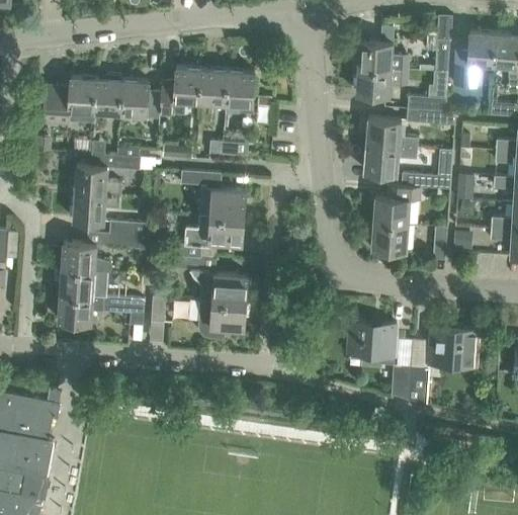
[(436,51),(434,72),(447,73),(448,73),(450,40),(451,40),(452,20),(438,19),(437,30),(437,39),(436,51)]
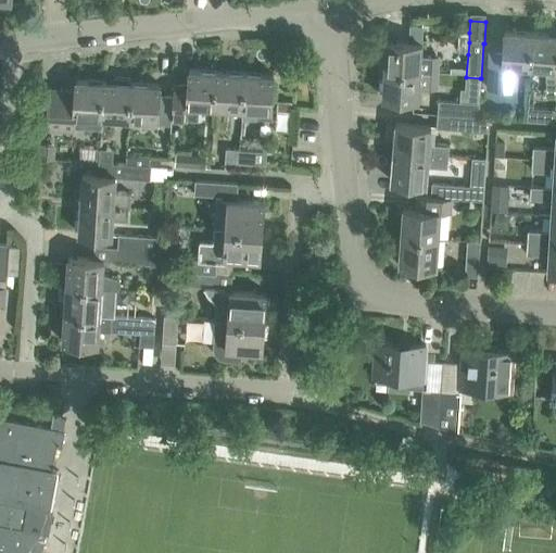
[(490,53),(488,91),(512,93),(514,68),(530,70),(532,37),(504,35),(503,54),(490,53)]
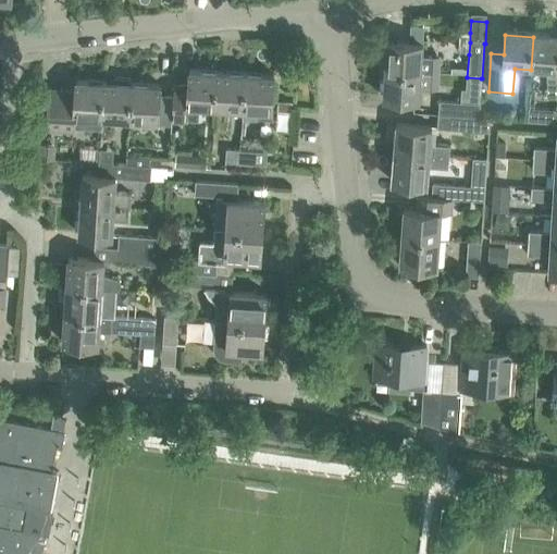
[(556,38),(533,37),(531,70),(548,71),(547,84),(556,84),(556,38)]
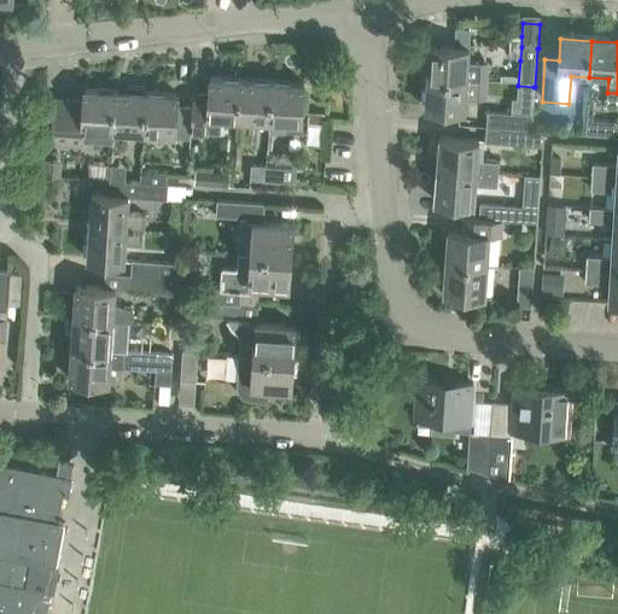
[(468,52),(430,50),(429,81),(488,83),(489,63),(468,62),(468,52)]
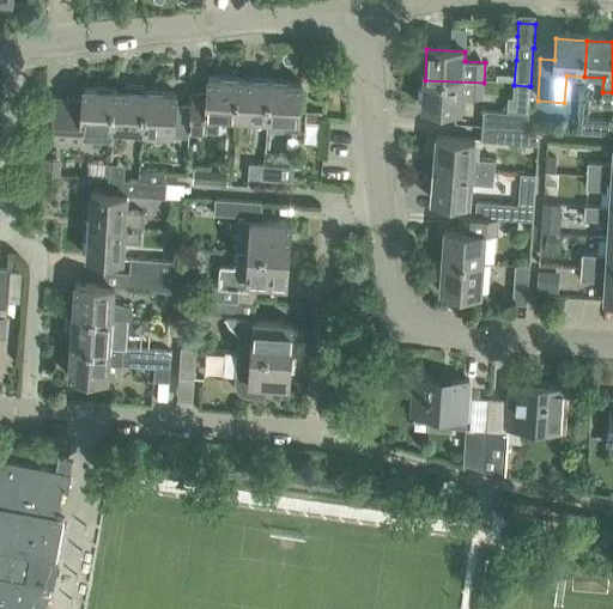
[(216,120),(237,121),(241,81),(210,79),(207,98),(192,97),(190,110),(189,133),(190,134),(208,135),(208,134),(214,135),(216,120)]
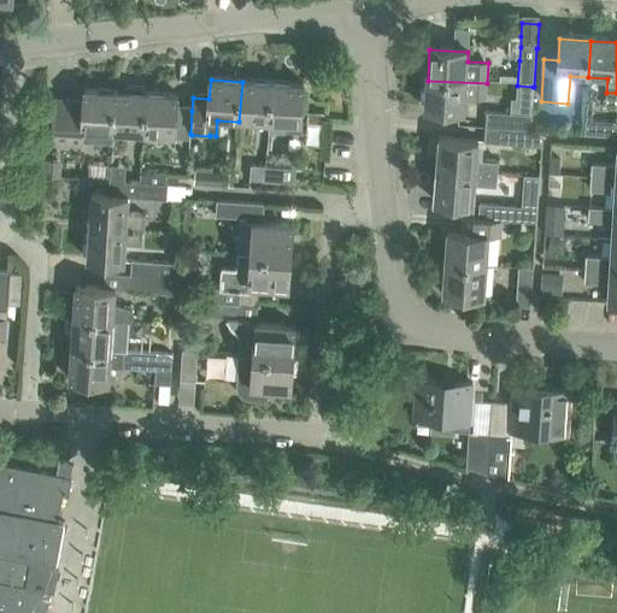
[(428,81),(425,111),(464,113),(465,99),(486,99),(487,83),(428,81)]
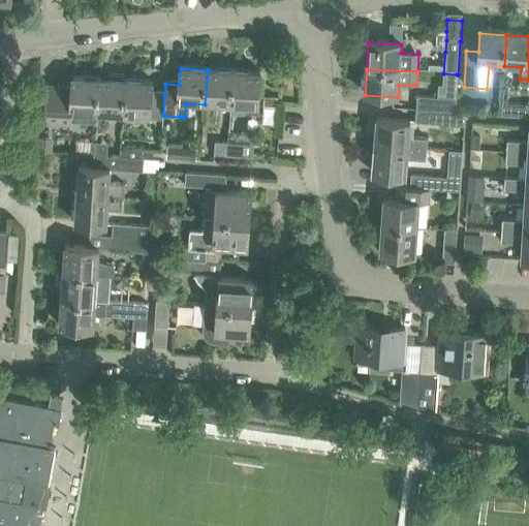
[(205,104),(230,106),(234,72),(208,70),(205,104)]
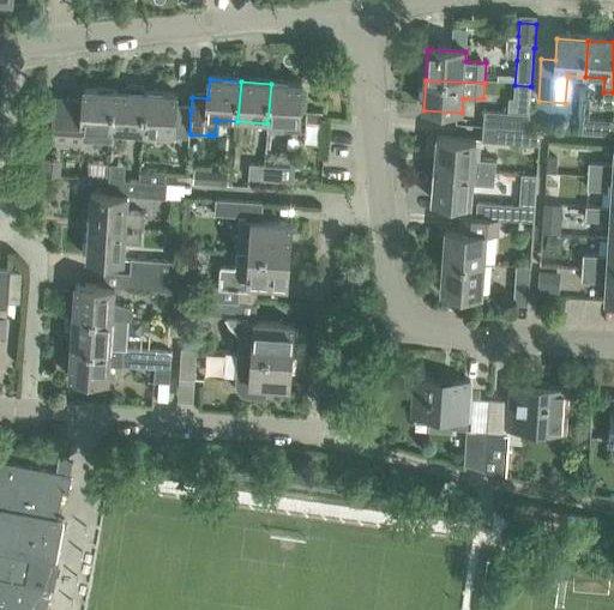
[(302,86),(271,84),(268,124),(268,133),(283,134),(283,125),(299,126),(302,86)]
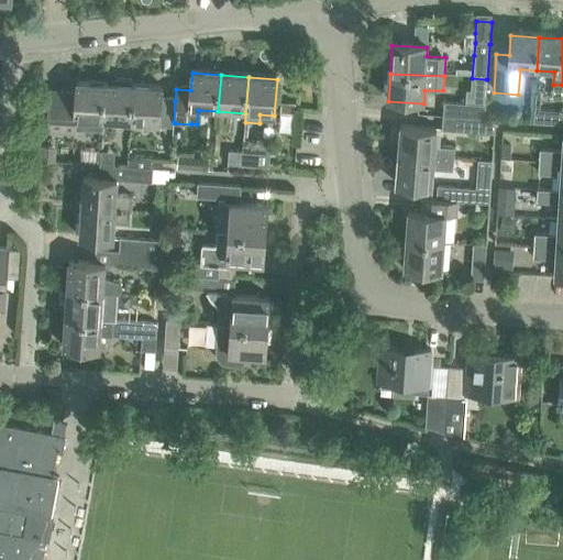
[(106,85),(103,121),(131,123),(133,87),(132,87),(132,83),(119,81),(118,86),(106,85)]
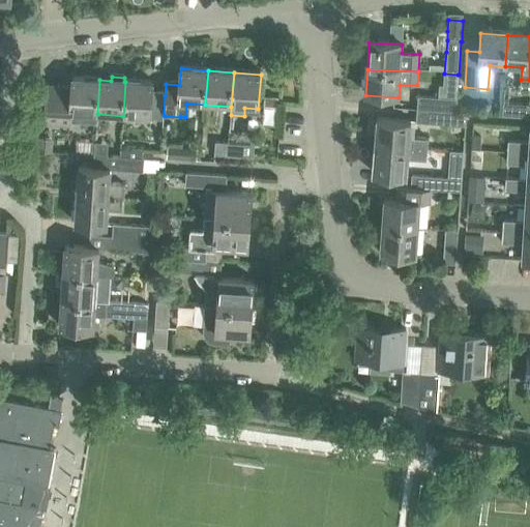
[(96,124),(97,114),(99,80),(72,79),(72,88),(48,87),(46,124),(70,126),(70,122),(96,124)]
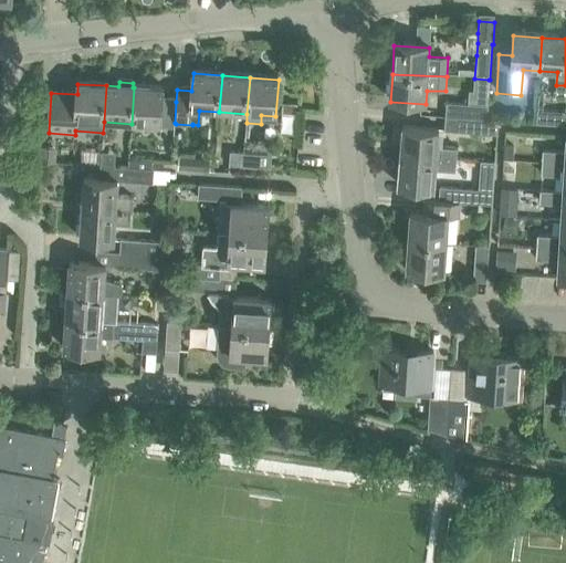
[(176,124),(175,123),(176,102),(163,101),(163,90),(134,87),(132,124),(160,125),(159,136),(175,137),(176,124)]
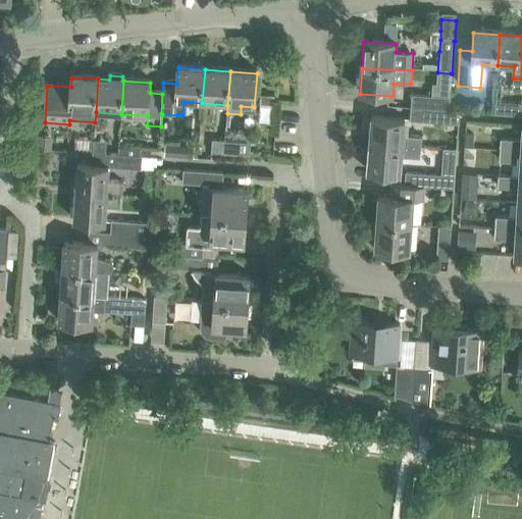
[(451,108),(451,98),(413,95),(411,110),(451,108)]
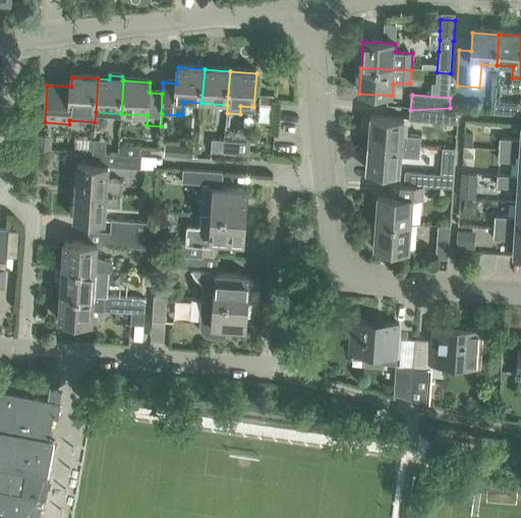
[(259,96),(258,106),(273,107),(274,97),(259,96)]
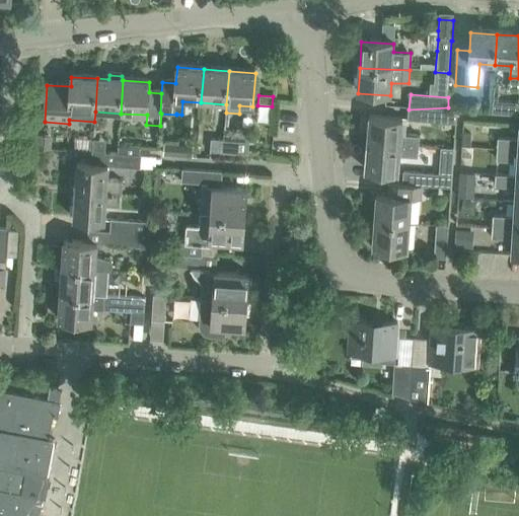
[(506,116),(518,117),(518,112),(518,103),(507,103),(506,116)]
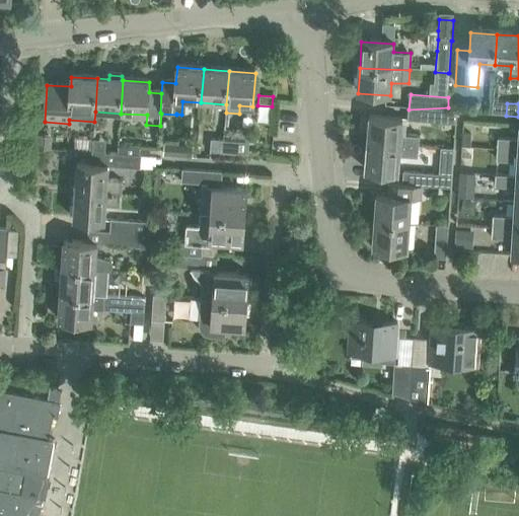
[(457,108),(448,107),(409,109),(409,120),(457,124),(457,108)]
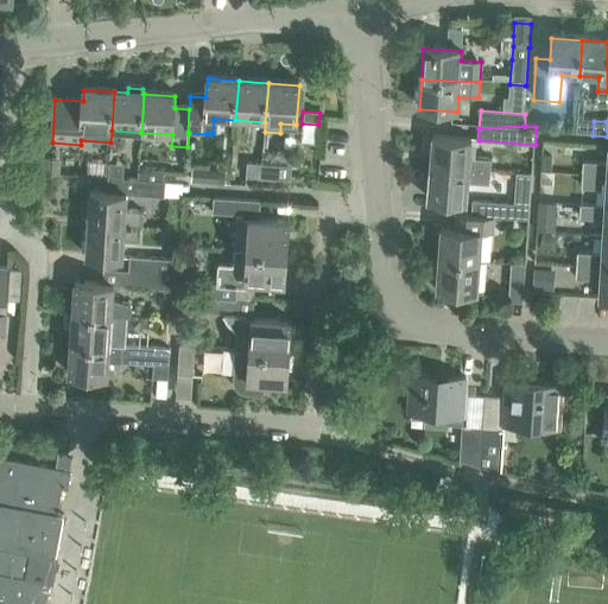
[(430,169),(469,172),(492,173),(493,158),(470,158),(472,141),(432,138),(430,169)]
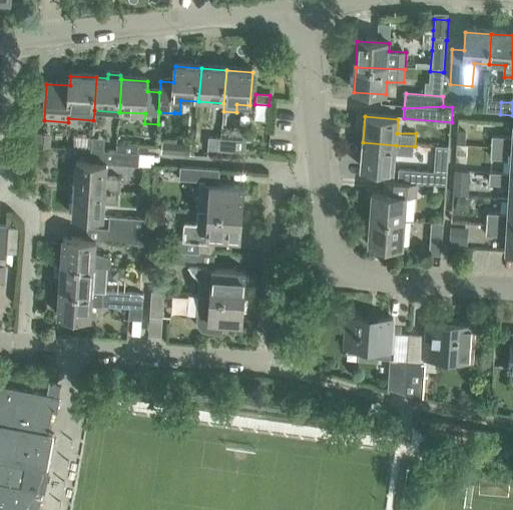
[(467,129),(468,121),(468,119),(459,119),(458,128),(467,129)]
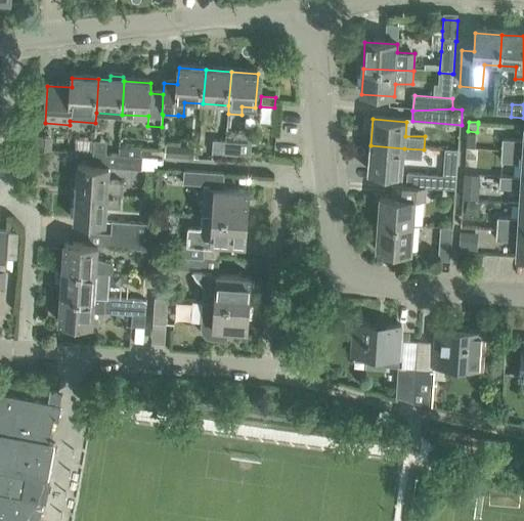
[(523,128),(523,141),(503,140),(501,152),(523,153),(523,128)]
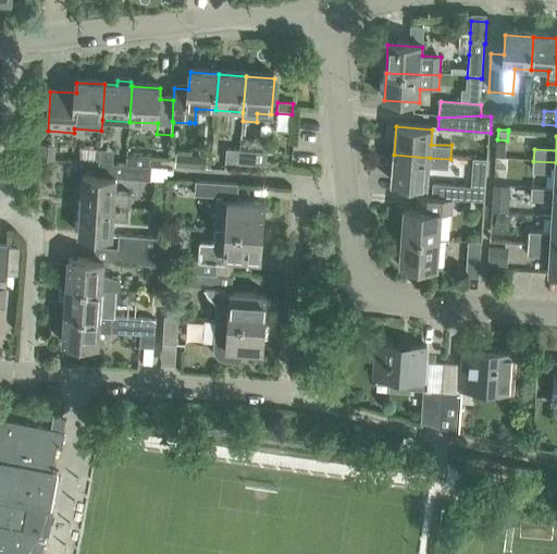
[(240,146),(239,152),(238,167),(267,169),(268,147),(240,146)]
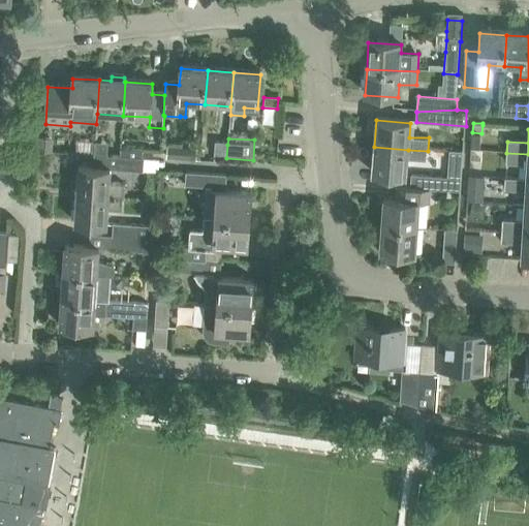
[(35,140),(34,152),(51,154),(52,141),(35,140)]
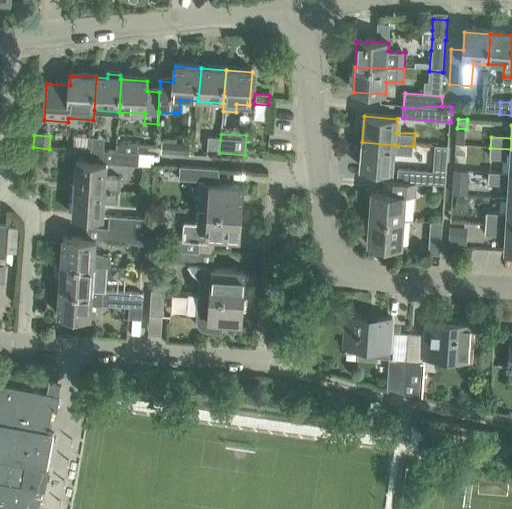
[(208,139),(207,153),(219,153),(220,140),(208,139)]
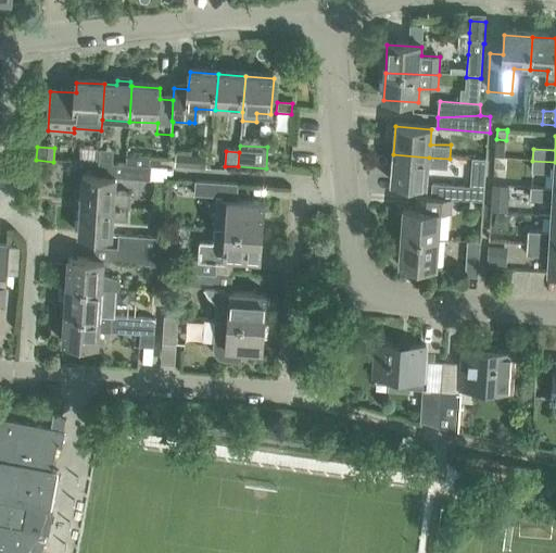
[(98,165),(112,167),(113,152),(99,152),(98,165)]
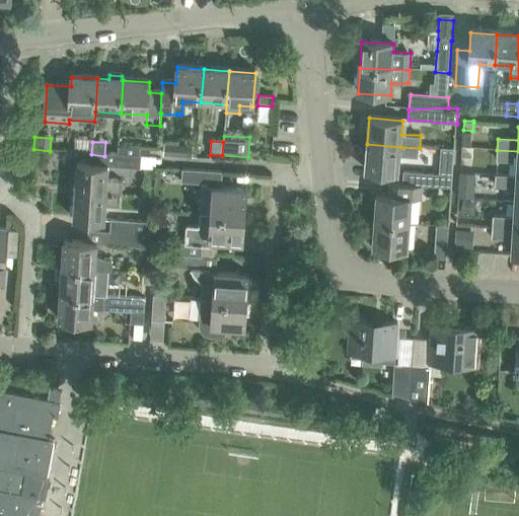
[(419,157),(420,148),(400,147),(367,144),(365,170),(398,173),(399,156),(419,157)]
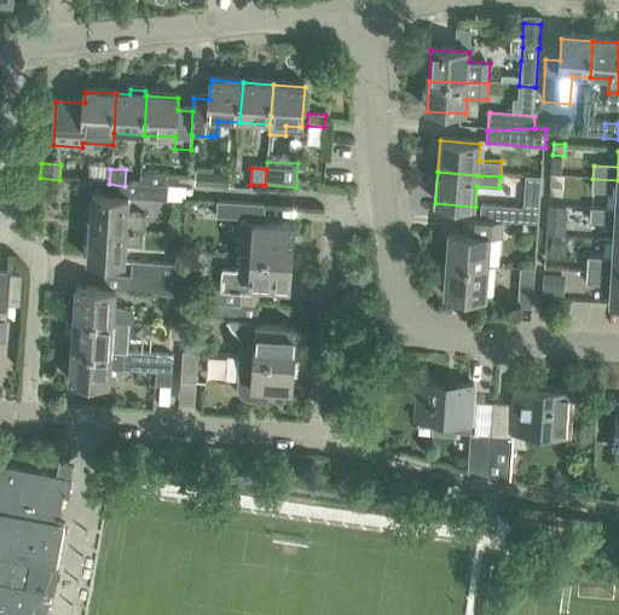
[(195,173),(195,181),(194,187),(210,189),(212,174),(195,173)]
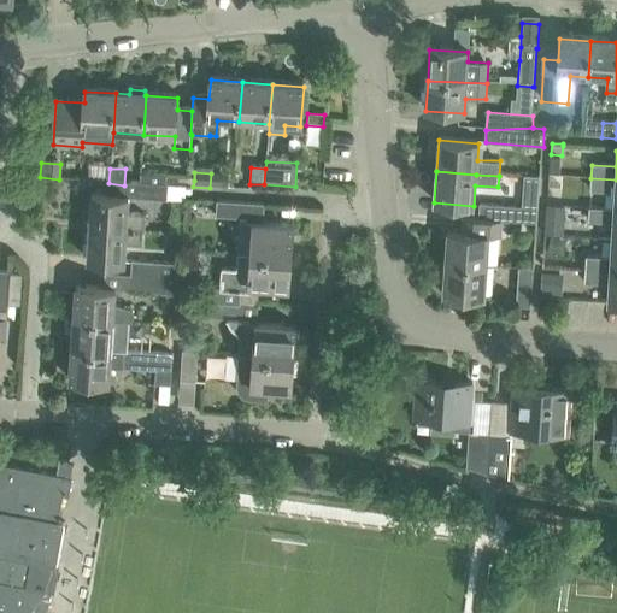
[(140,175),(139,184),(165,187),(166,176),(140,175)]
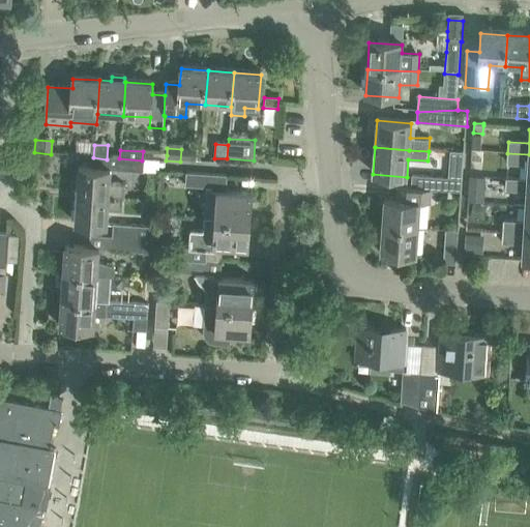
[(529,180),(529,154),(507,153),(506,165),(527,166),(526,180),(529,180)]
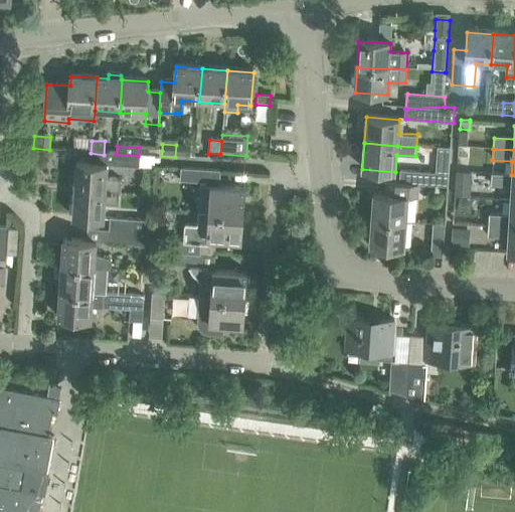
[(107,167),(113,167),(138,169),(152,169),(152,157),(139,157),(114,155),(104,155),(91,153),(90,165),(75,164),(74,191),(119,194),(120,182),(106,181),(107,167)]
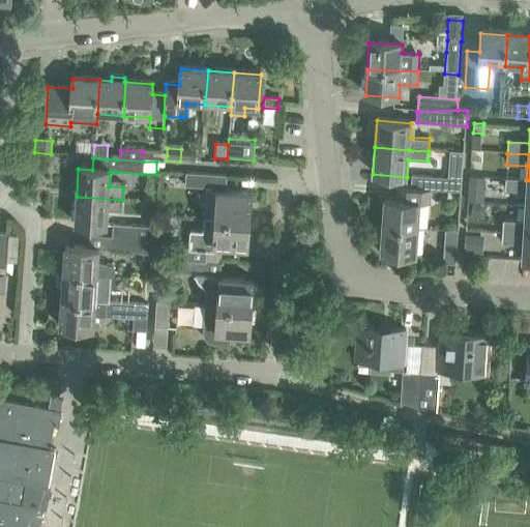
[(205,220),(214,221),(248,223),(251,197),(226,195),(227,178),(185,175),(184,188),(206,191),(205,220)]
